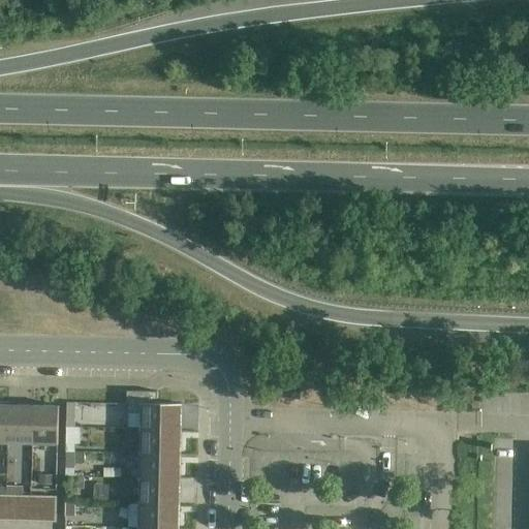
[(143,412),(143,430),(181,430),(182,405),(157,404),(158,392),(127,392),(127,412),(143,412)]
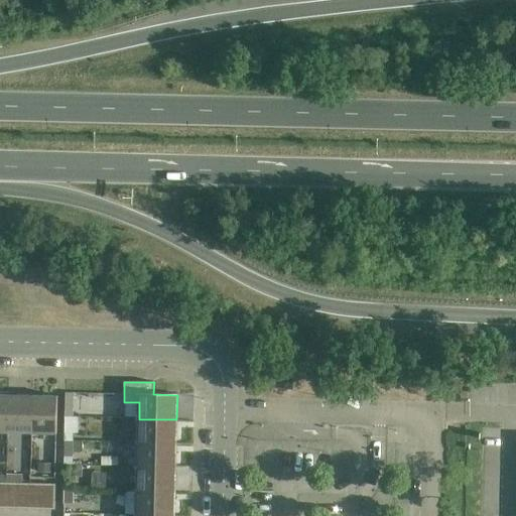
[(66,393),(66,411),(66,417),(75,417),(75,393),(66,393)]
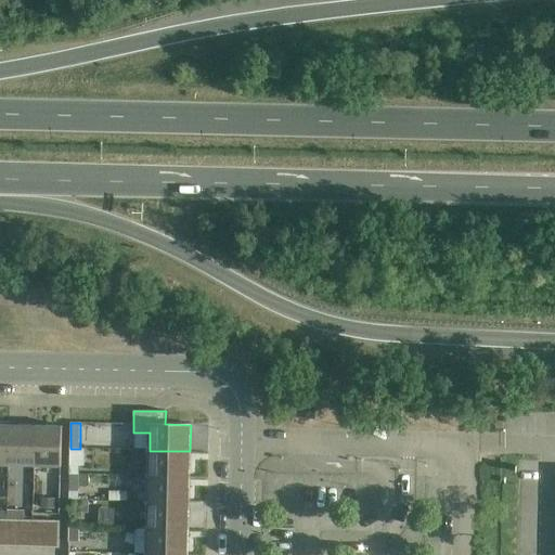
[(0,465),(9,465),(10,425),(0,424),(0,465)]
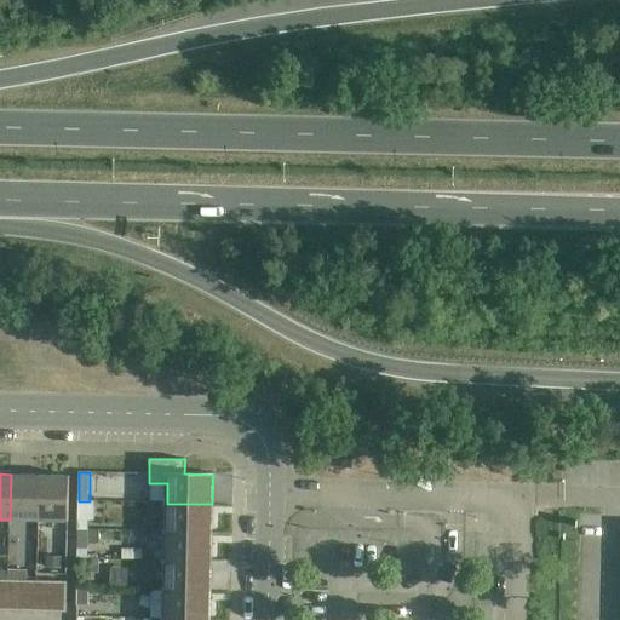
[(10,520),(39,521),(40,475),(11,475),(10,520)]
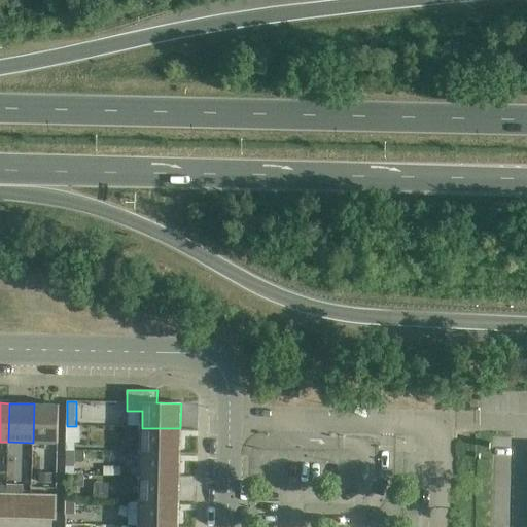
[(34,403),(33,443),(58,444),(59,405),(34,403)]
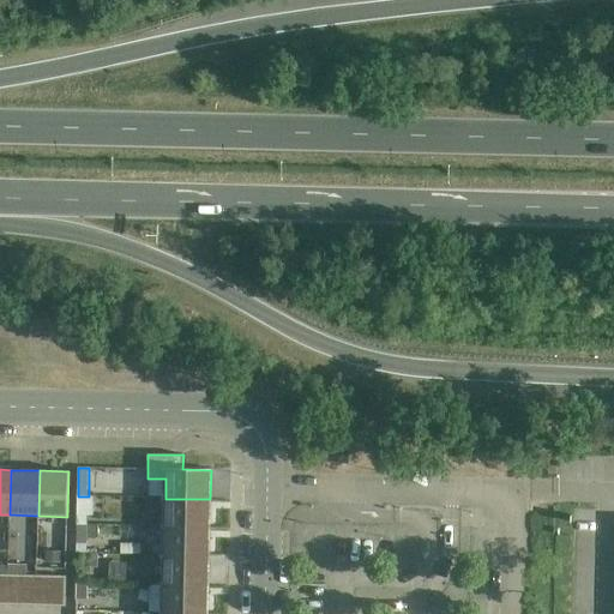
[(95,497),(89,497),(78,497),(77,525),(88,525),(88,516),(94,516),(95,497)]
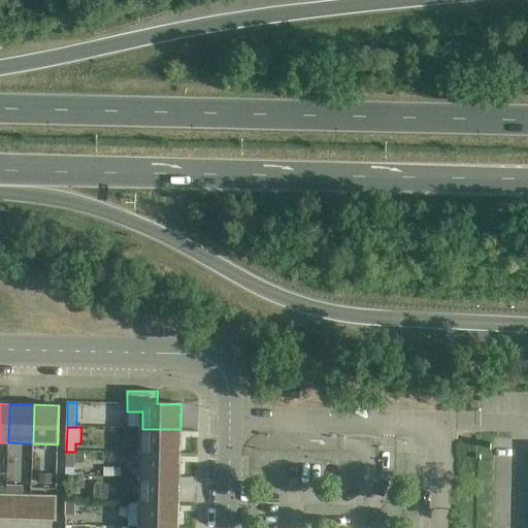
[(142,429),(141,454),(180,455),(180,429),(142,429)]
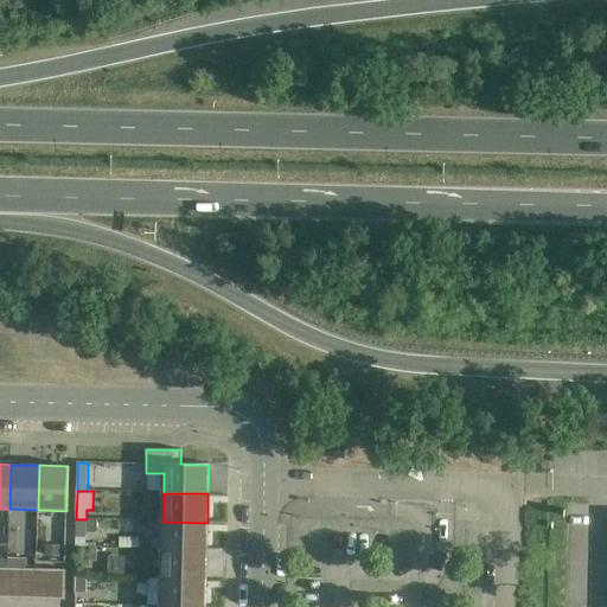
[(96,519),(87,519),(76,519),(76,537),(87,538),(87,532),(116,534),(116,523),(96,522),(96,519)]
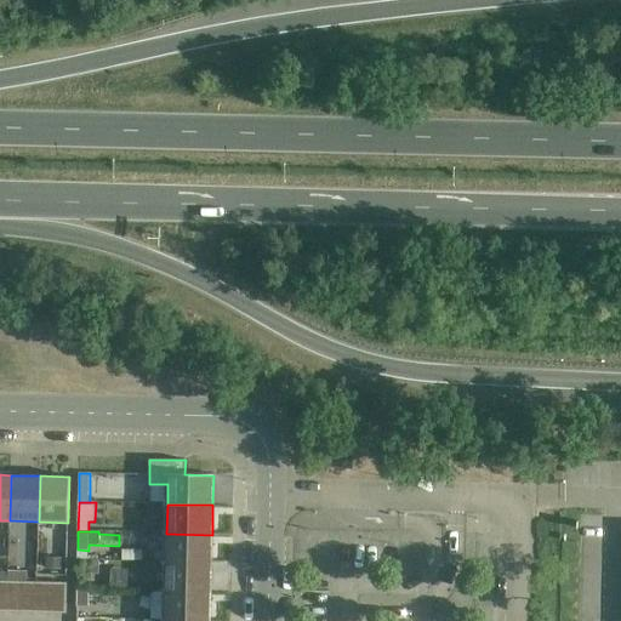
[(166,534),(165,563),(211,563),(212,535),(166,534)]
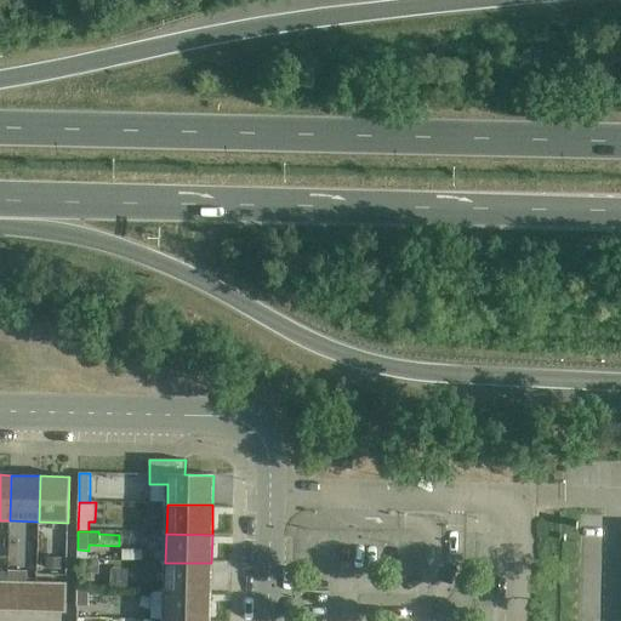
[(84,574),(98,574),(100,560),(85,560),(84,574)]
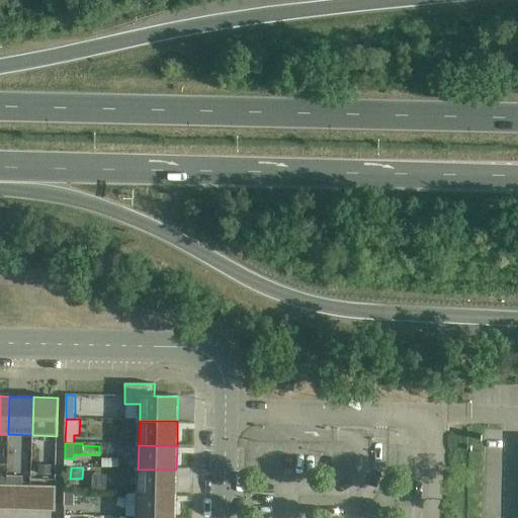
[(138,469),(138,493),(176,494),(176,469),(138,469)]
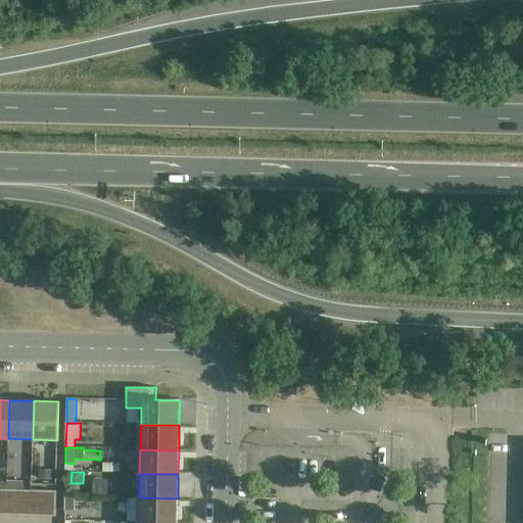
[(92,494),(109,495),(110,479),(93,479),(92,494)]
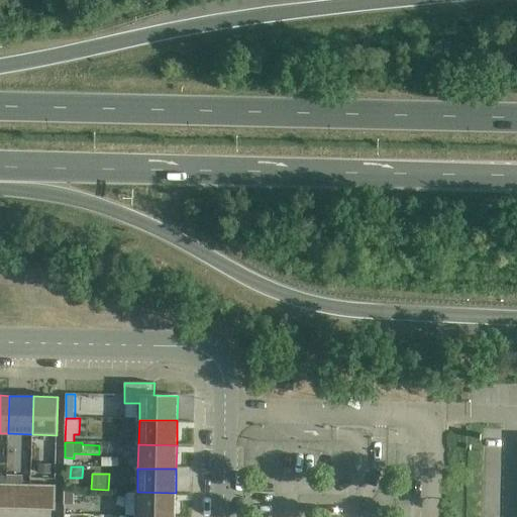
[(6,484),(7,484),(18,485),(23,485),(23,476),(7,476),(6,484)]
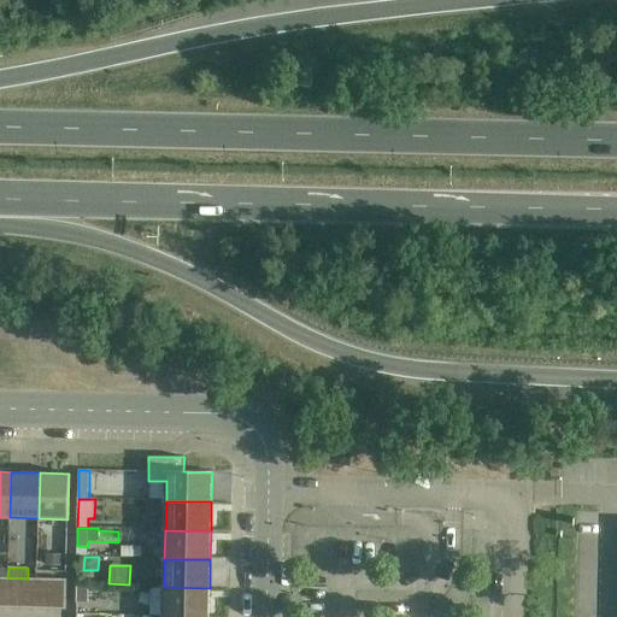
[(7,607),(22,609),(22,579),(9,577),(7,607)]
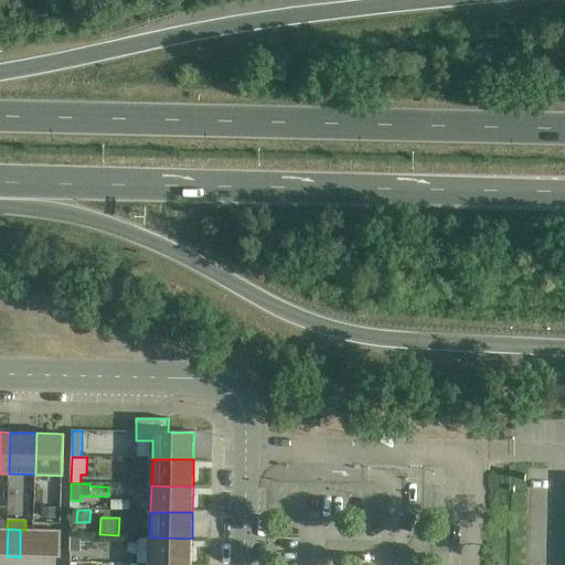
[(20,557),(33,557),(33,530),(25,530),(20,530),(20,557)]
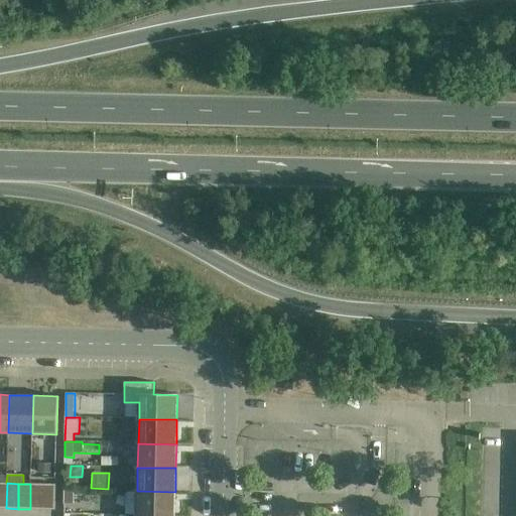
[(30,509),(42,509),(42,484),(30,484),(30,509)]
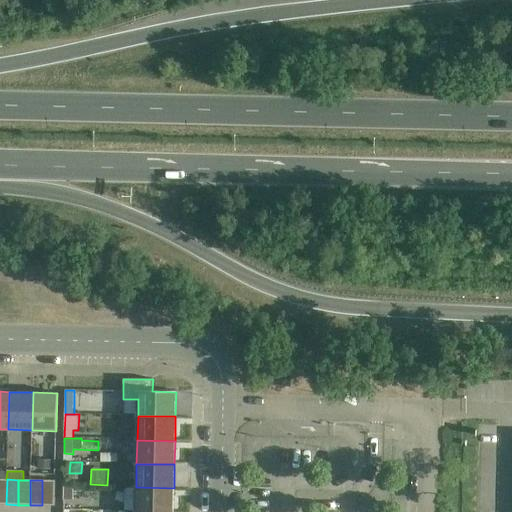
[(42,480),(42,505),(55,506),(55,480),(42,480)]
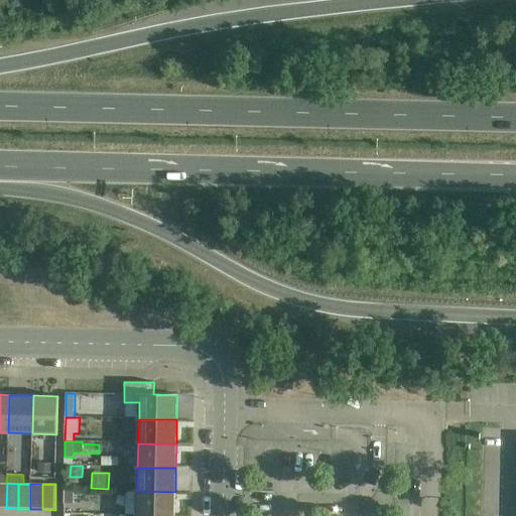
[(137,491),(136,515),(165,515),(174,515),(175,492),(137,491)]
